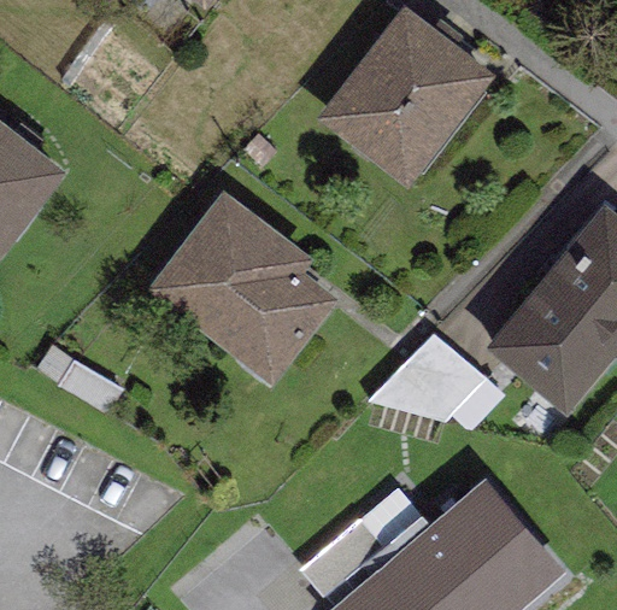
[(492,75),(401,7),(315,121),(406,188),(492,75)]
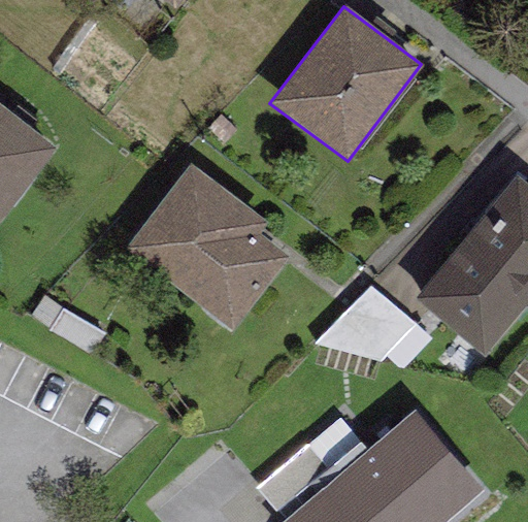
[(0,220),(56,149),(0,105),(0,220)]
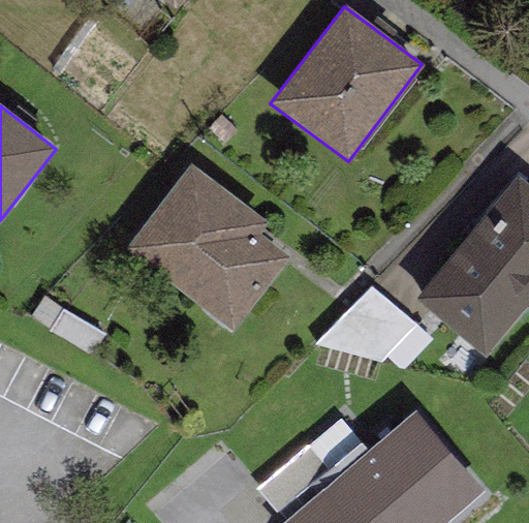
[(268,221),(190,164),(126,251),(235,331),(288,257),(258,235),(268,221)]
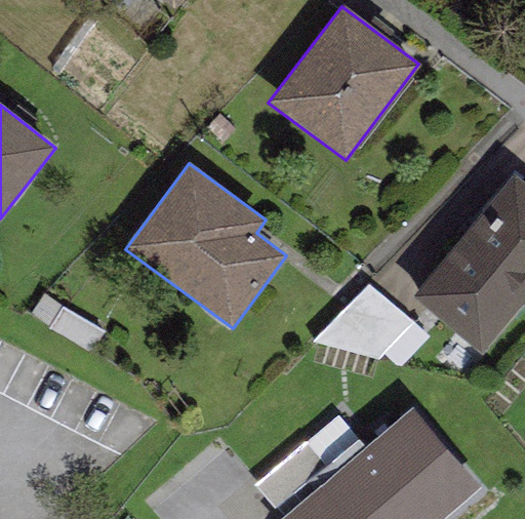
[(410,296),(481,355),(524,303),(524,184),(513,174),(410,296)]
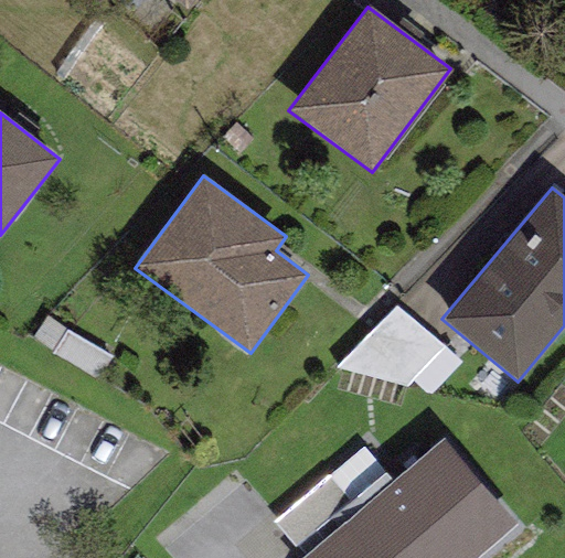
[(397,303),(338,365),(406,384),(412,377),(420,386),(435,389),(461,358),(397,303)]
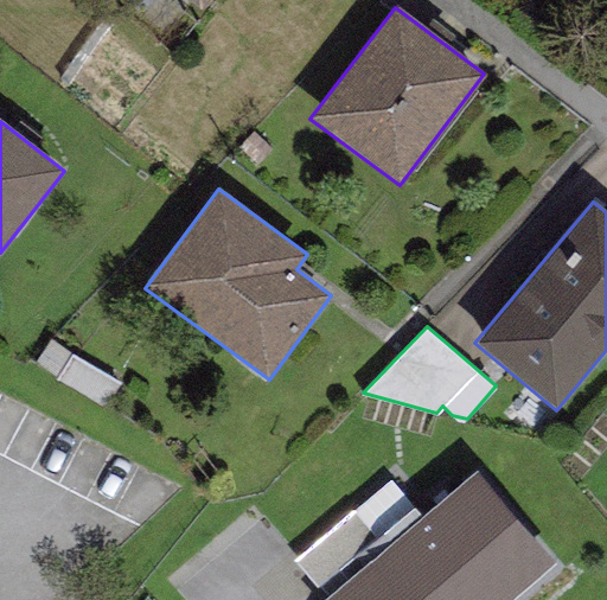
[(318,593),(323,599),(485,599),(554,542),(475,451),(379,531),(323,581),(313,588),(318,593)]
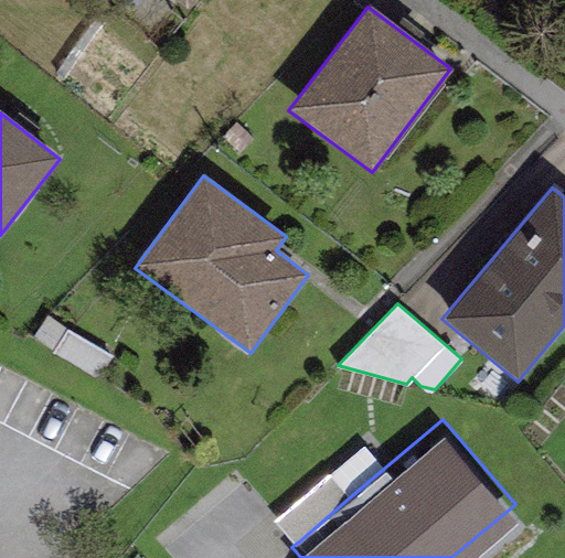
[(353,494),(328,463),(274,511),(300,540),(353,494)]
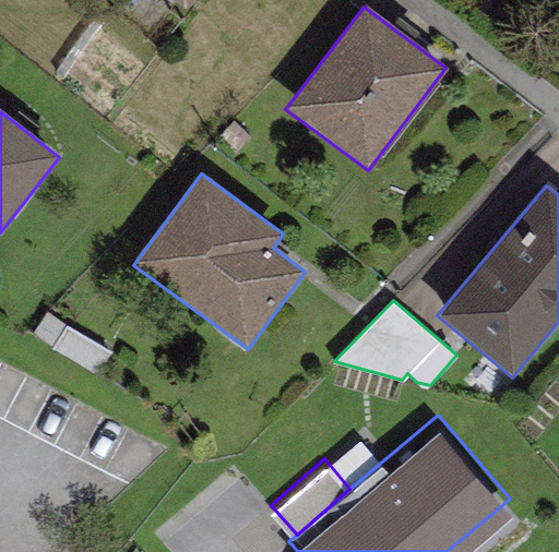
All buildings are outlined.
